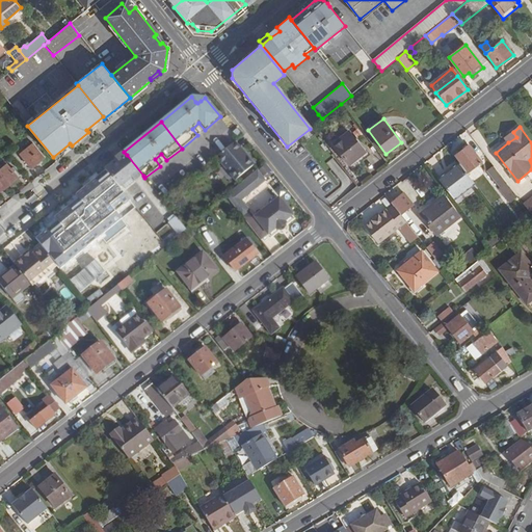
[(238,129),(233,132),(239,139),(243,135),(238,129)]
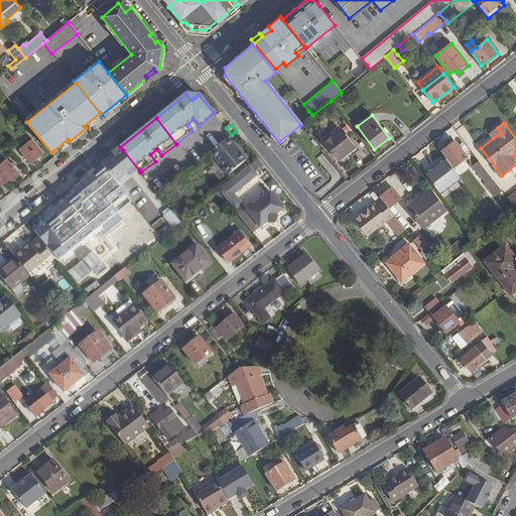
[(355,148),(339,127),(324,139),(340,160),(355,148)]
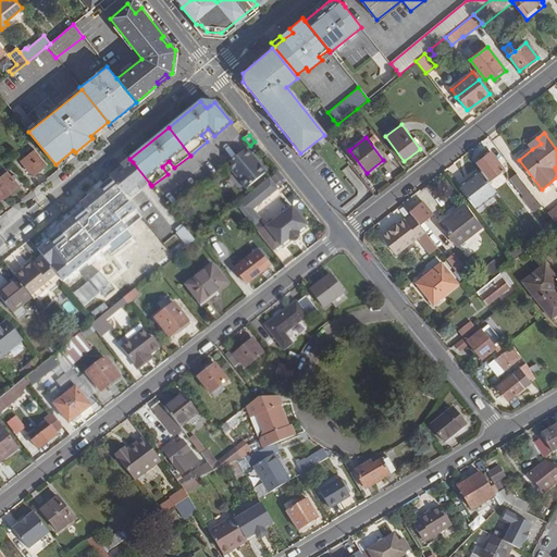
[(541,144),(537,138),(529,145),(532,149),(541,144)]
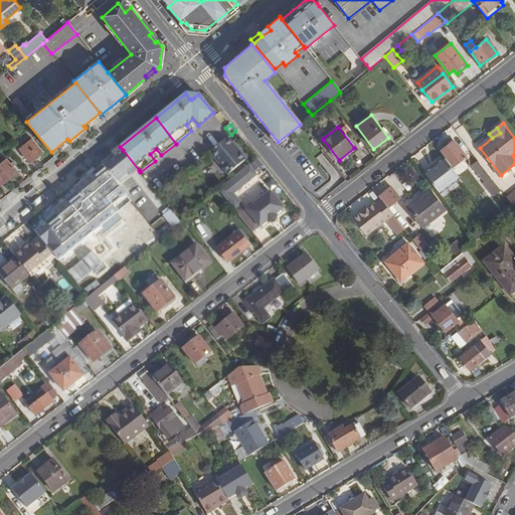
[(227,173),(245,159),(227,137),(210,152),(227,173)]
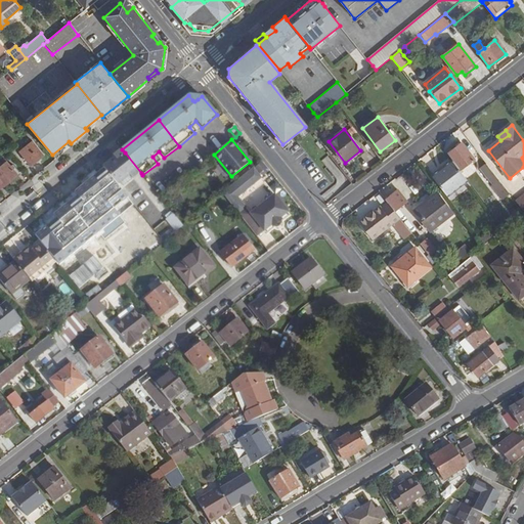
[(44,155),(33,141),(20,151),(31,165),(44,155)]
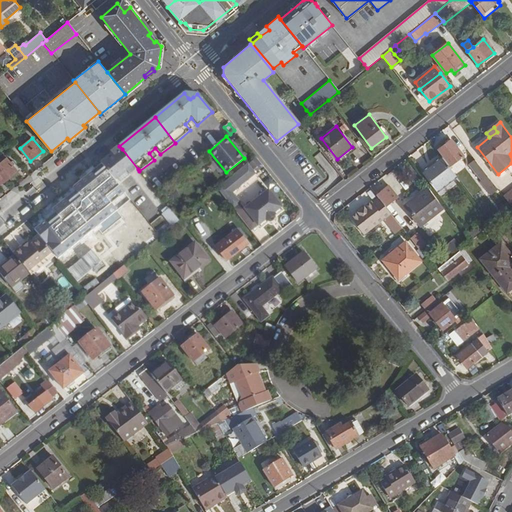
[(463,155),(452,140),(439,150),(451,165),(463,155)]
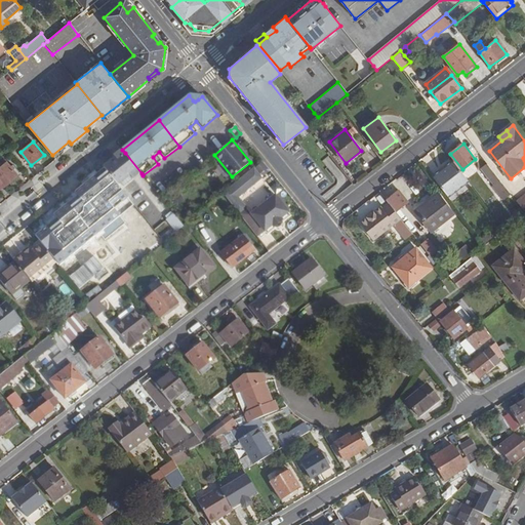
[(125,153),(122,150),(115,156),(118,159),(125,153)]
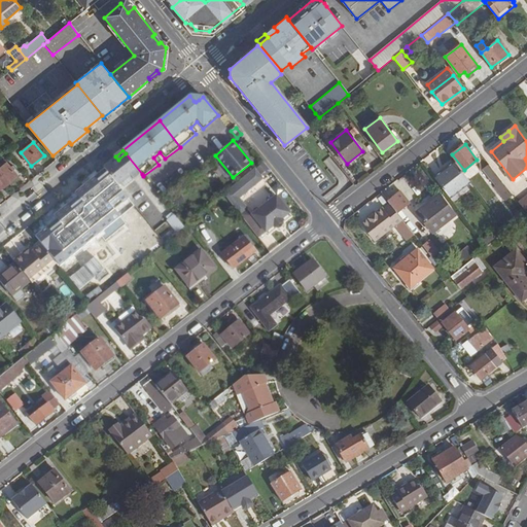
[(142,174),(126,153),(118,160),(108,167),(110,169),(107,172),(121,190),(142,174)]
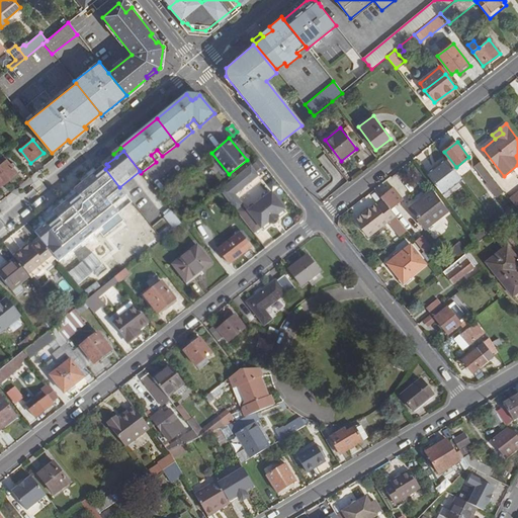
[(447,159),(428,175),(443,194),(462,179),(447,159)]
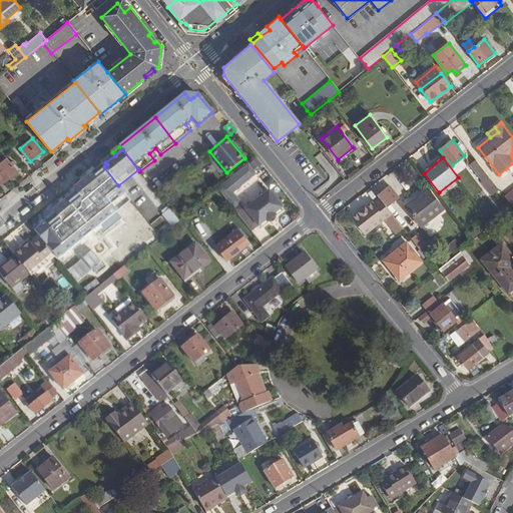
[(0,184),(17,171),(7,159),(0,163),(0,184)]
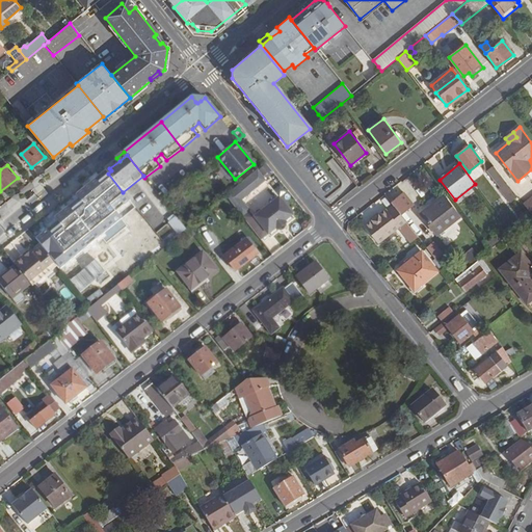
[(488,171),(508,196),(513,192),(494,166),(488,171)]
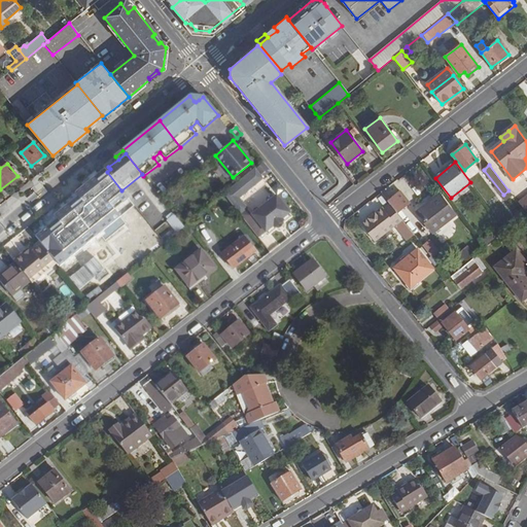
[(264,179),(255,169),(224,194),(241,214),(248,209),(239,199),(264,179)]
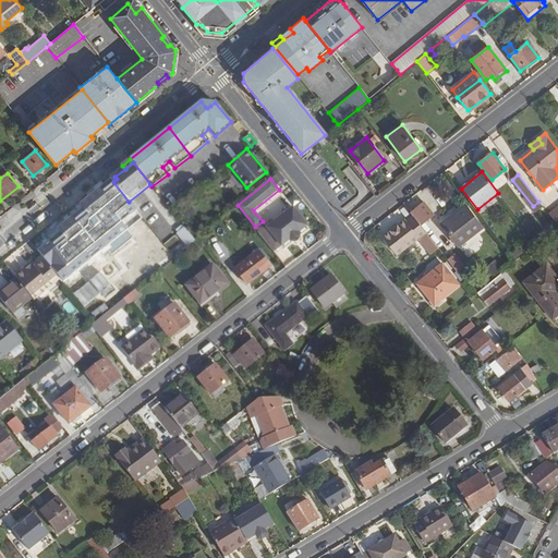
[(107,204),(95,214),(107,228),(110,232),(130,217),(112,194),(105,199),(107,204)]
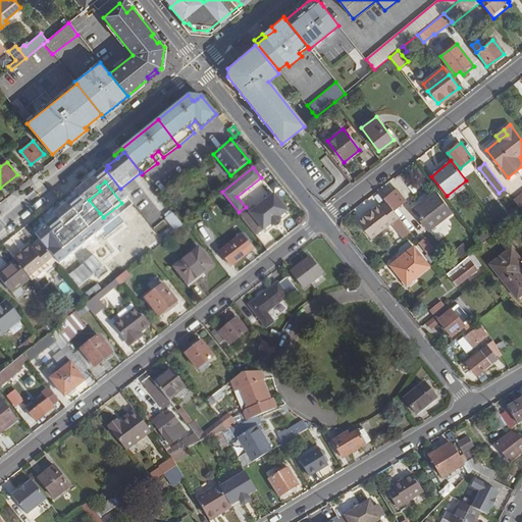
[(395,190),(383,199),(387,203),(394,211),(405,202),(395,190)]
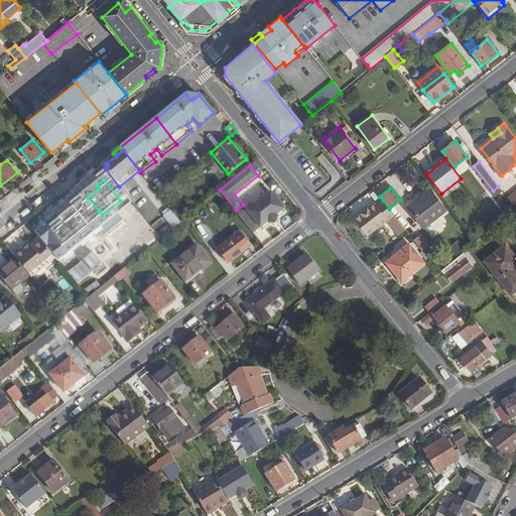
[(81,214),(87,221),(99,211),(88,198),(81,189),(70,198),(72,200),(63,207),(74,219),(81,214)]
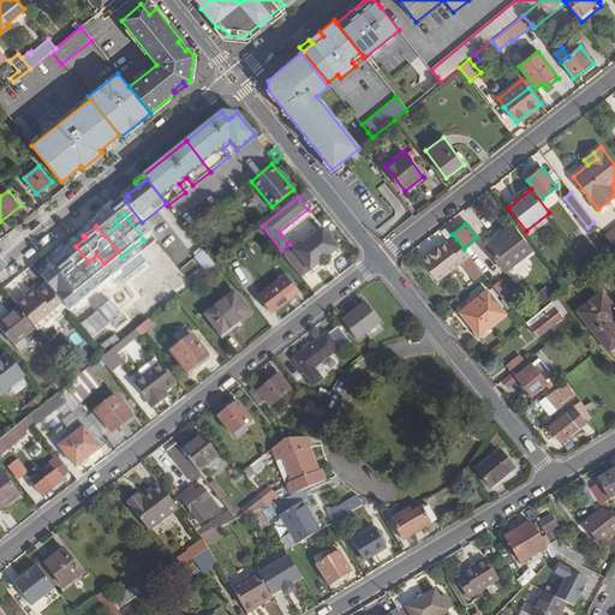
[(532,251),(513,226),(487,246),(506,272),(532,251)]
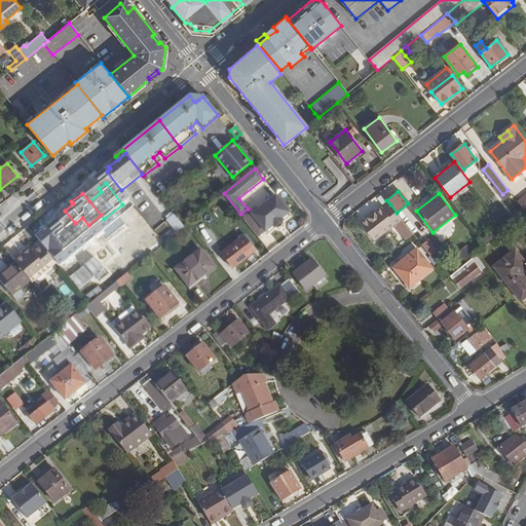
[(275,195),(274,196),(272,195),(270,195),(268,196),(267,197),(266,197),(265,200),(266,203),(252,215),(265,232),(273,226),(279,221),(282,219),(290,213),(275,195)]
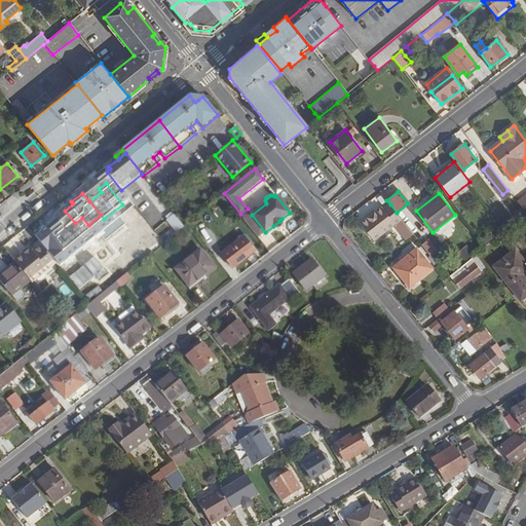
[(397,213),(390,204),(385,209),(383,207),(361,224),(372,238),(391,223),(405,241),(414,235),(400,217),(397,213)]
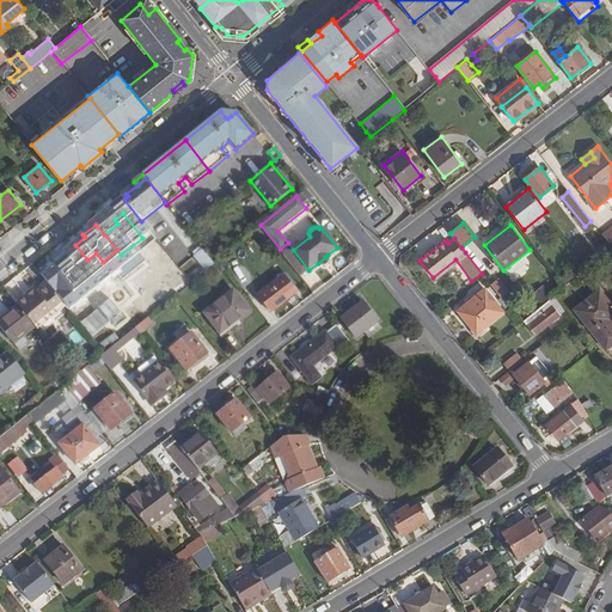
[(202,251),(193,258),(203,271),(213,264),(202,251)]
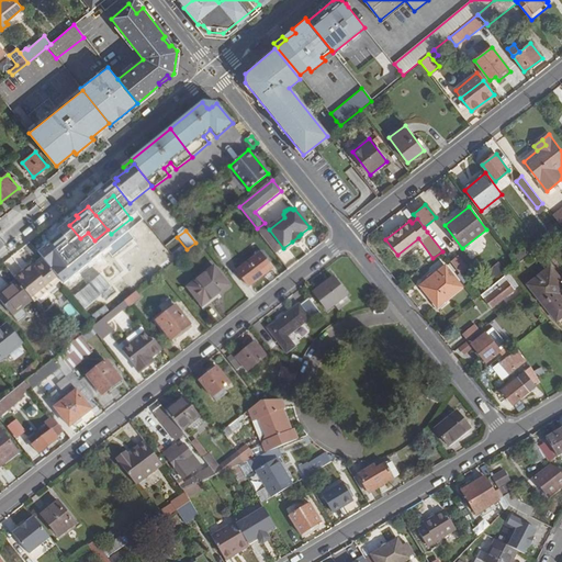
[(67,248),(56,234),(40,246),(51,260),(67,248)]
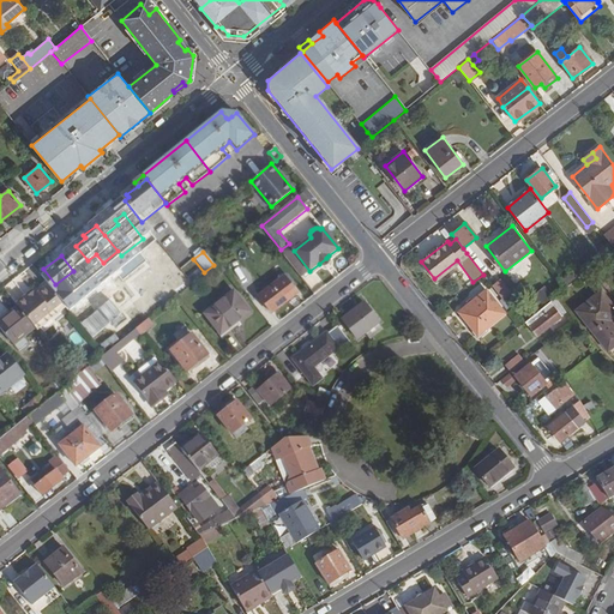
[(330,258),(329,256),(326,258),(319,264),(320,265),(324,266),(330,262),(330,258)]
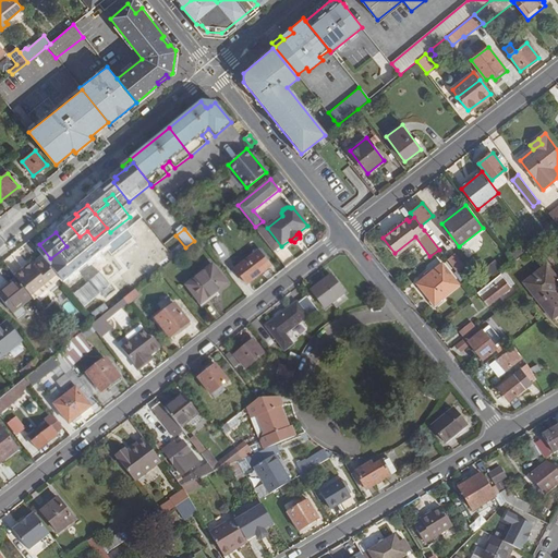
[(199,239),(191,244),(197,254),(206,249),(199,239)]
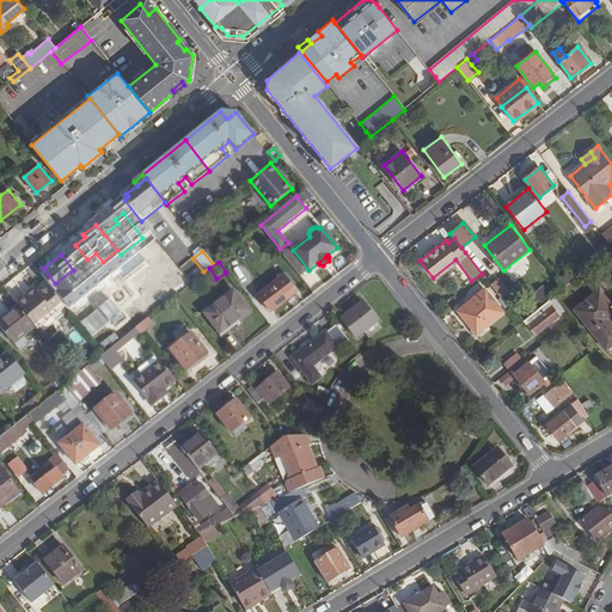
[(575,269),(562,279),(568,286),(580,276),(575,269)]
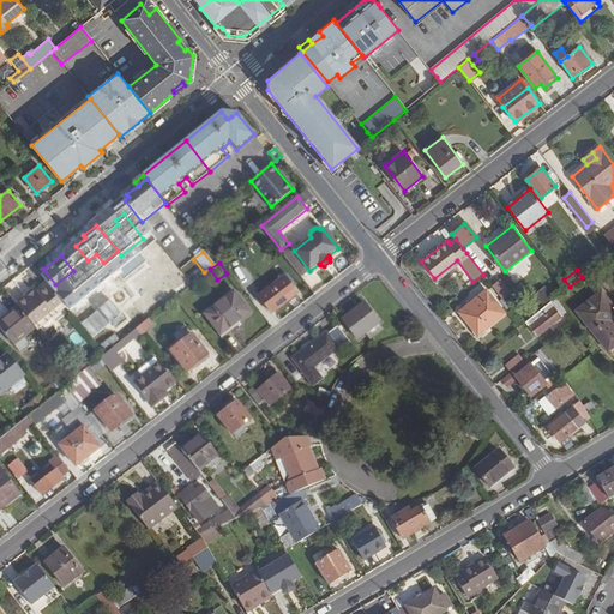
[(298,294),(284,276),(259,296),(271,313),(298,294)]
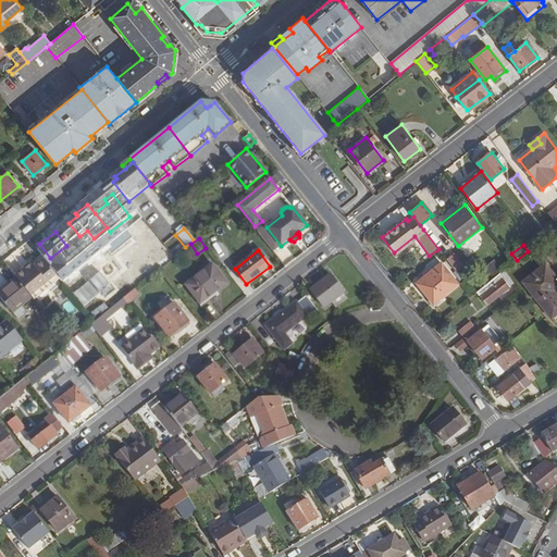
[(454,254),(446,259),(456,272),(463,267),(454,254)]
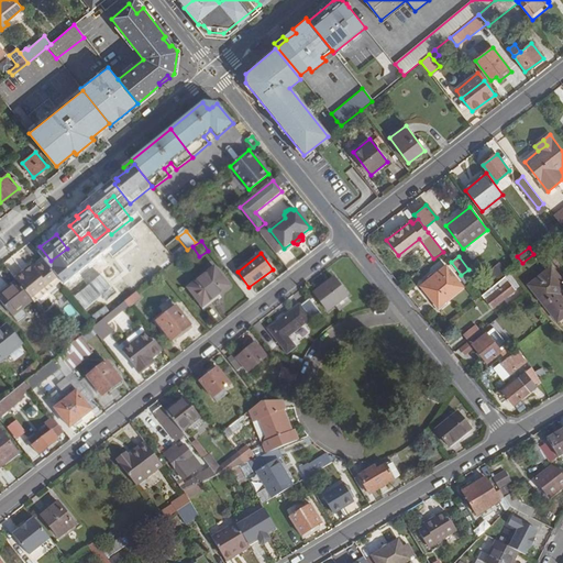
[(24,272),(14,279),(17,282),(32,300),(59,278),(51,268),(45,261),(34,269),(26,276),(24,272)]
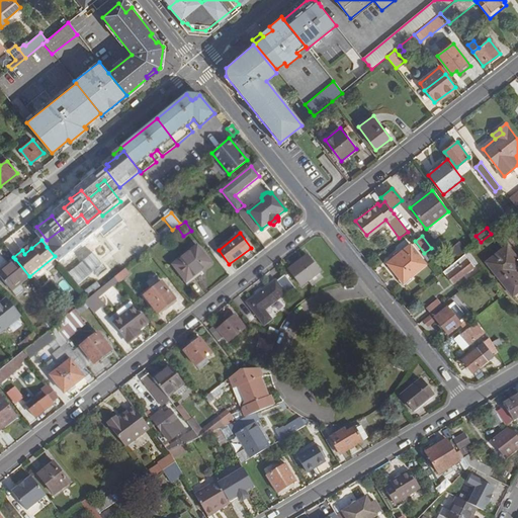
[(51,243),(47,247),(55,256),(57,259),(62,256),(51,243)]
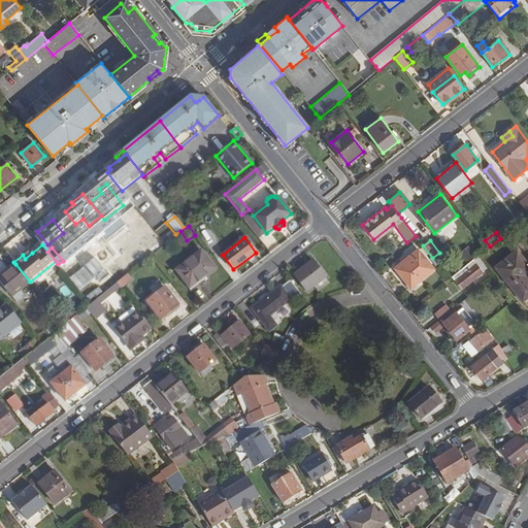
[(370,249),(364,254),(374,266),(380,261),(370,249)]
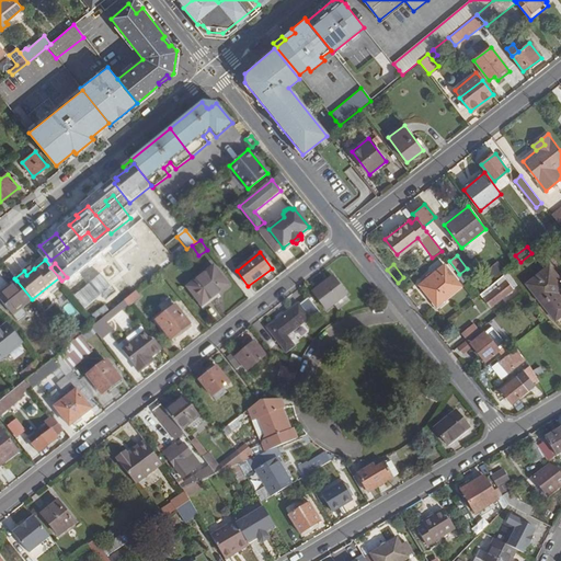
[(34,268),(31,265),(24,271),(26,275),(34,268)]
